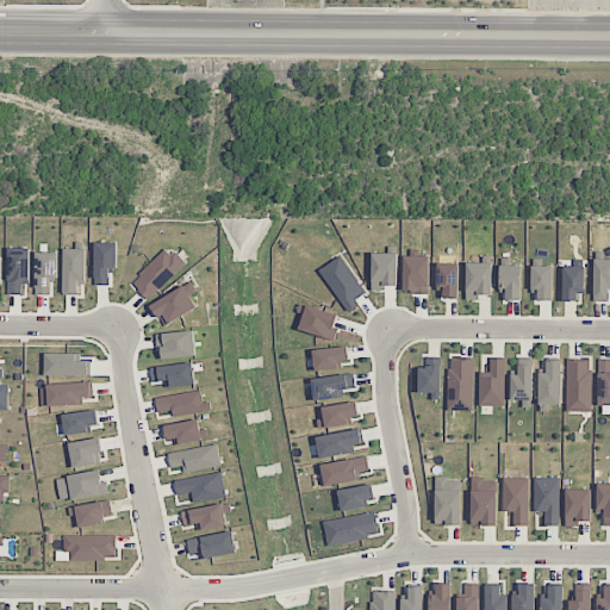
[(117,268),(117,243),(95,243),(94,285),(110,285),(110,268),(117,268)]
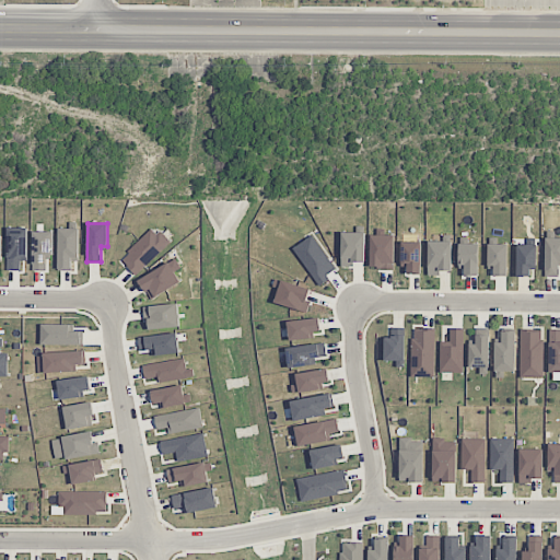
[(154,226),(120,259),(136,276),(171,244),(154,226)]
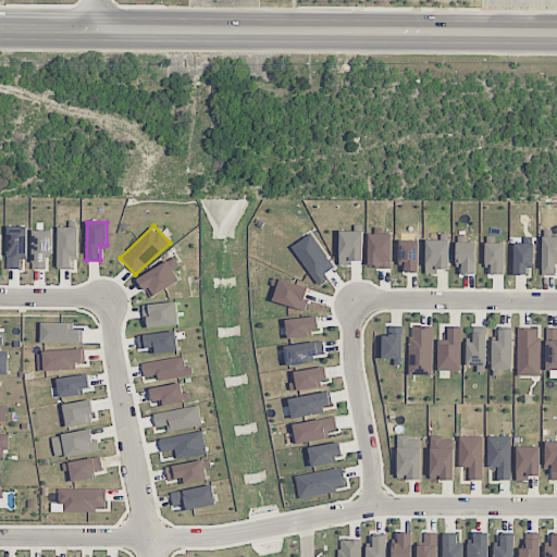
[(7,269),(21,269),(21,259),(26,259),(27,226),(8,226),(7,269)]
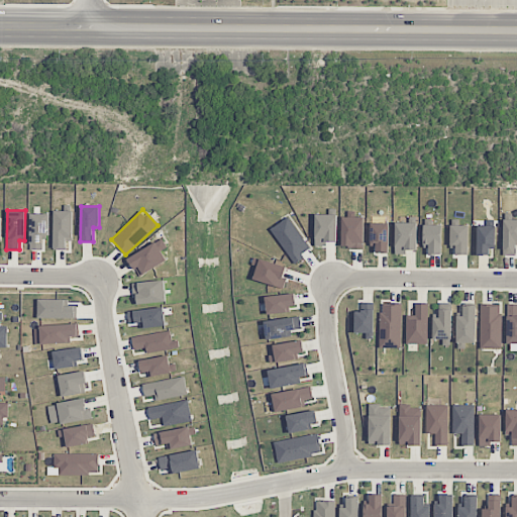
[(54,249),(67,249),(67,240),(72,240),(73,211),(55,210),(54,249)]
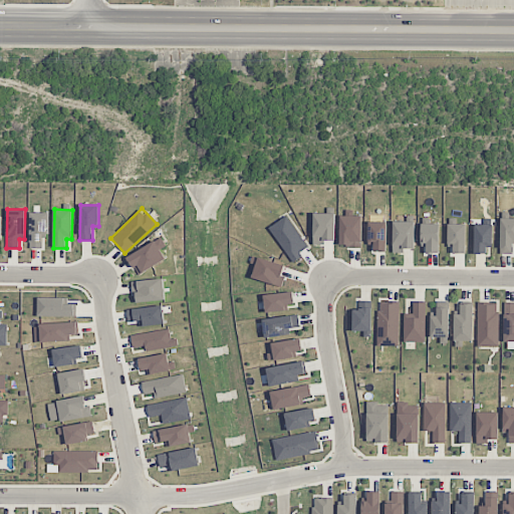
[(30,249),(42,248),(42,232),(48,232),(48,212),(29,213),(30,249)]
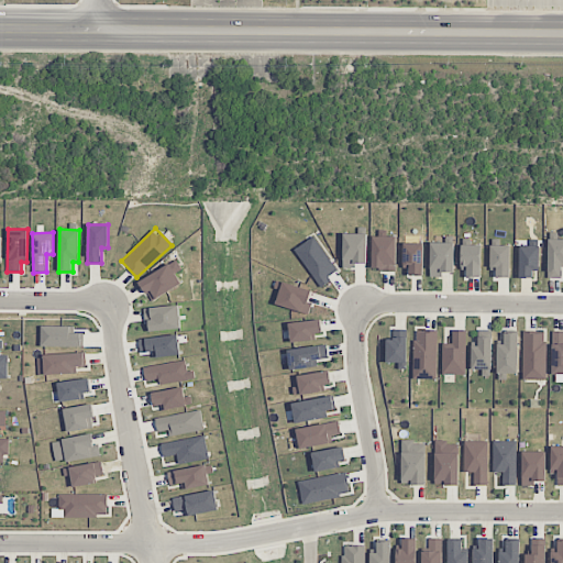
[(367,233),(344,233),(343,268),(355,268),(355,263),(366,264),(367,233)]
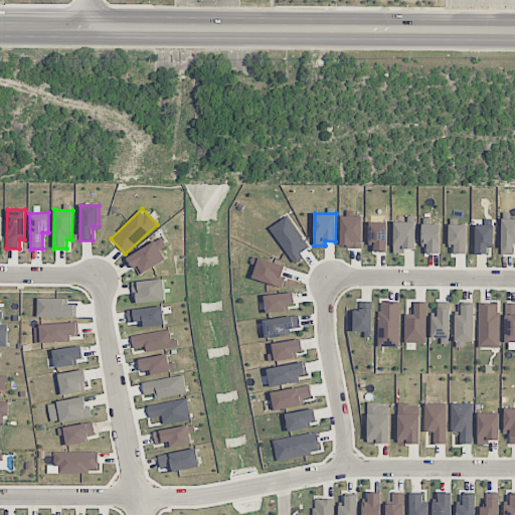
[(270,228),(294,264),(302,258),(299,253),(309,247),(287,216),(270,228)]
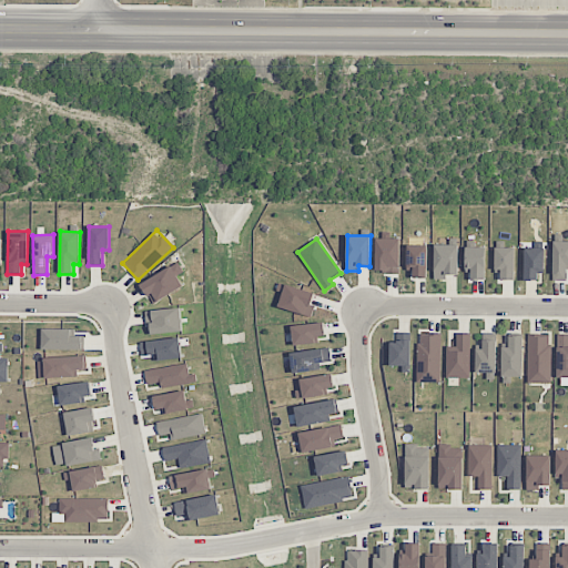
[(399,239),(376,239),(376,272),(398,273),(399,239)]
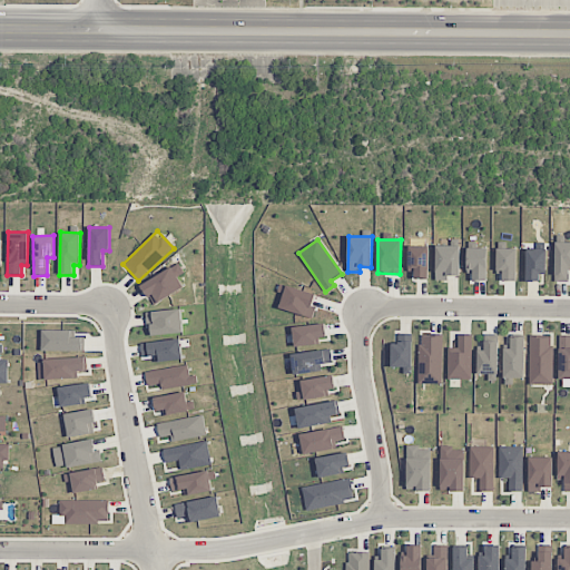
[(569,242),(554,242),(554,282),(569,282),(569,269),(569,268),(569,242)]
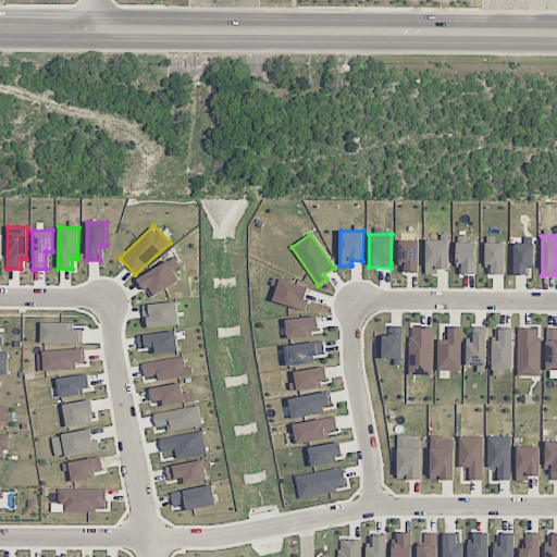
[(425,273),(438,273),(438,269),(449,270),(449,240),(425,239),(425,273)]
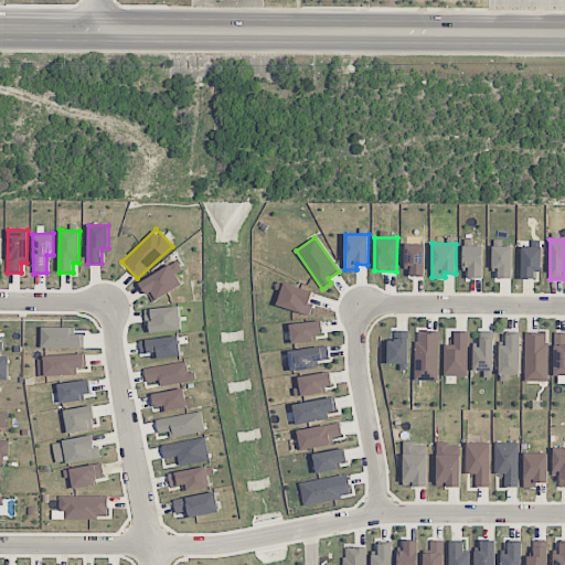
[(425,244),(405,244),(405,269),(411,269),(411,276),(425,276),(425,244)]
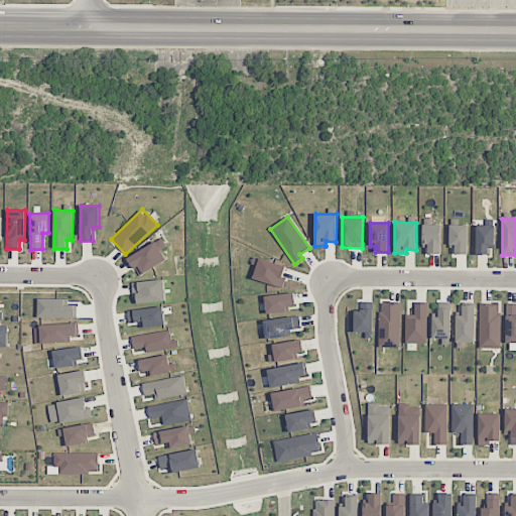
[(424,225),(424,254),(440,254),(440,225),(424,225)]
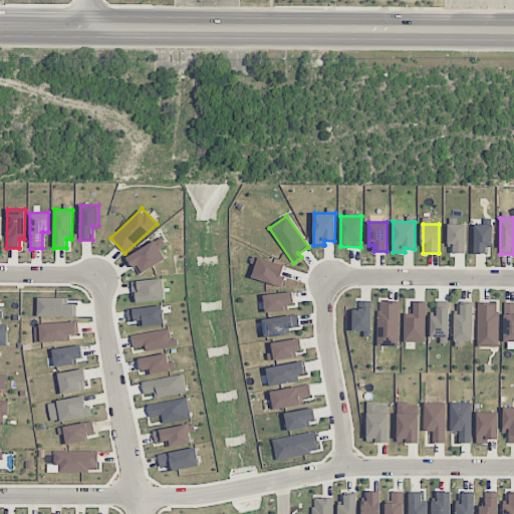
[(465,253),(466,225),(449,224),(449,253),(465,253)]
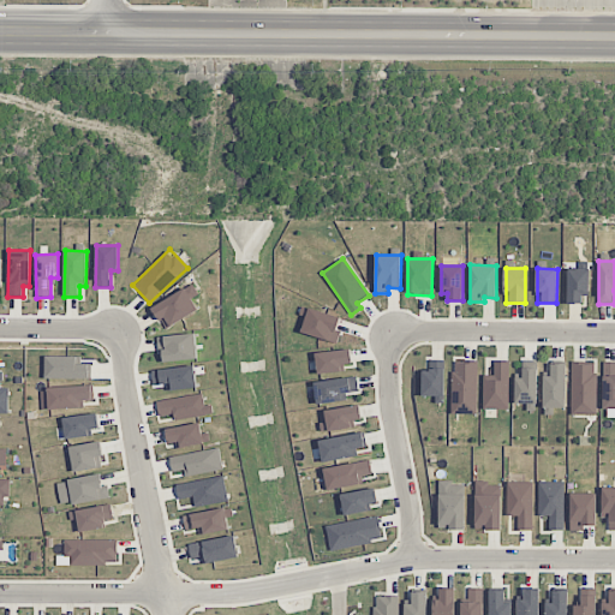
[(567,303),(583,304),(583,291),(589,292),(589,269),(568,268),(567,303)]
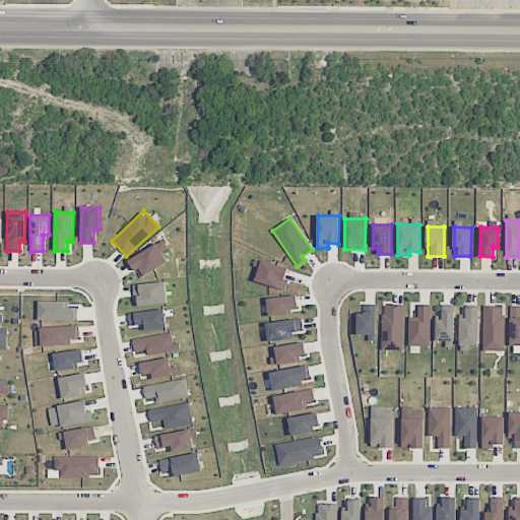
[(168,261),(163,253),(169,249),(163,240),(128,261),(140,279),(168,261)]
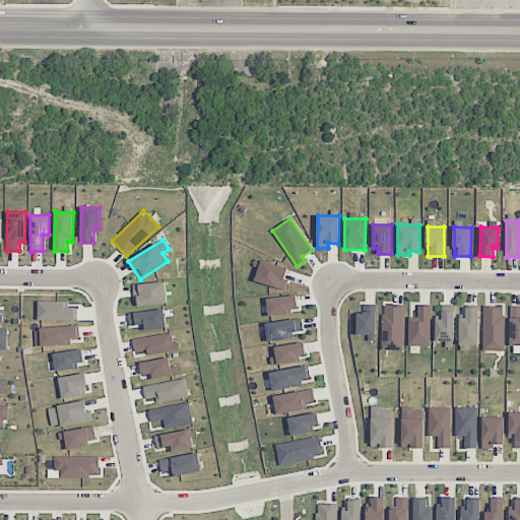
[(282,289),(289,268),(261,260),(255,280),(282,289)]
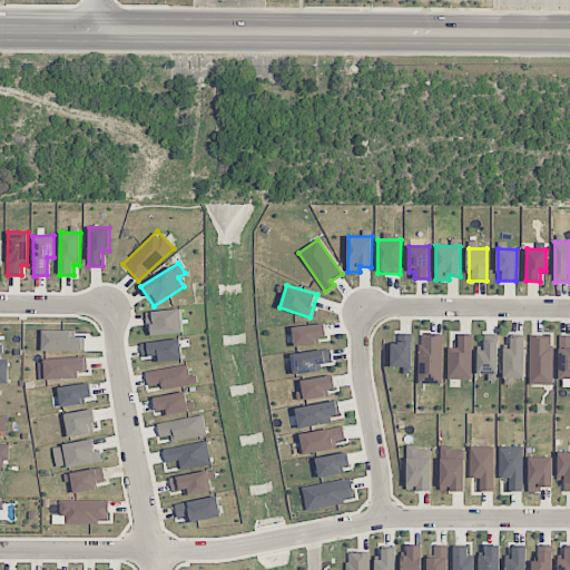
[(147,311),(148,335),(183,334),(182,310),(147,311)]
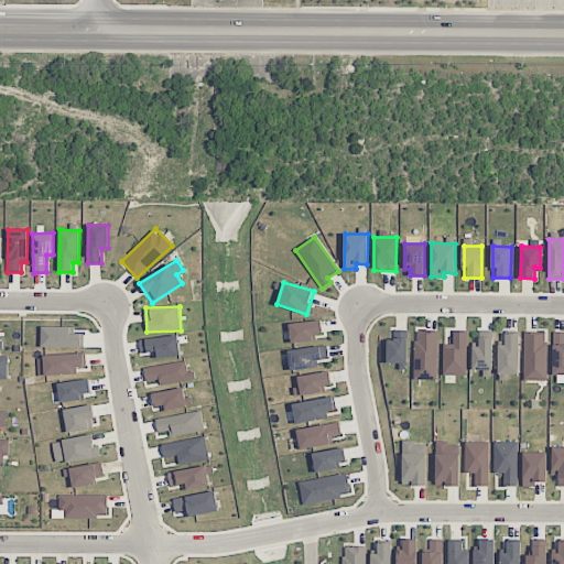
[(324,337),(321,320),(289,324),(292,343),(324,337)]
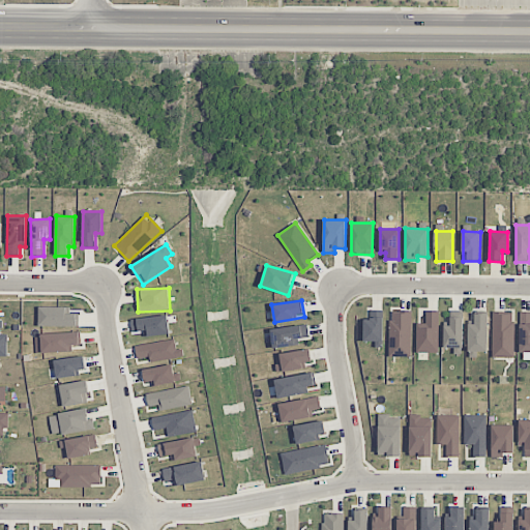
[(39,326),(77,326),(77,308),(39,307),(39,326)]
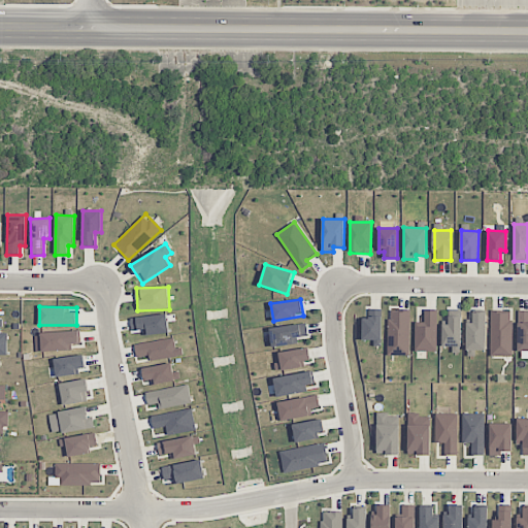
[(437,309),(424,309),(425,322),(415,322),(416,351),(437,351),(437,309)]
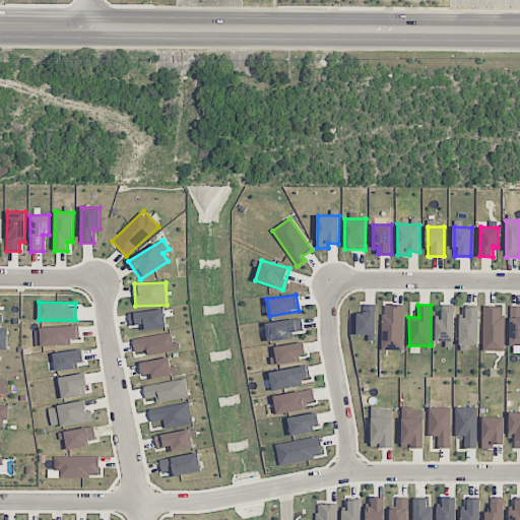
[(404,349),(403,306),(382,307),(383,350),(404,349)]
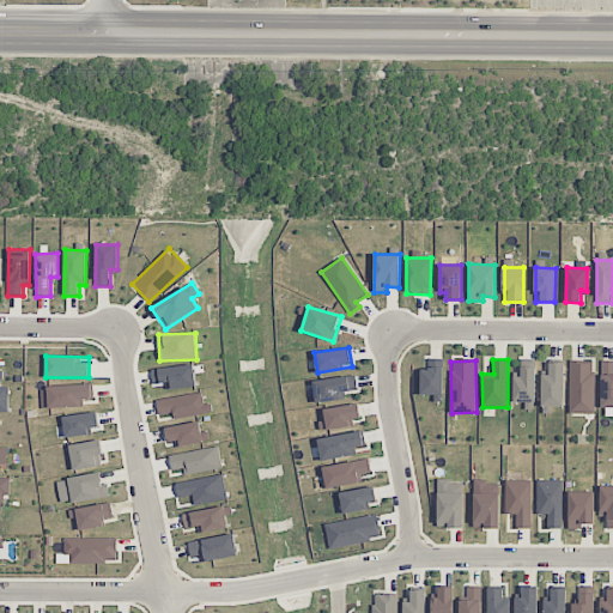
[(595,360),(570,360),(569,413),(594,414),(595,360)]
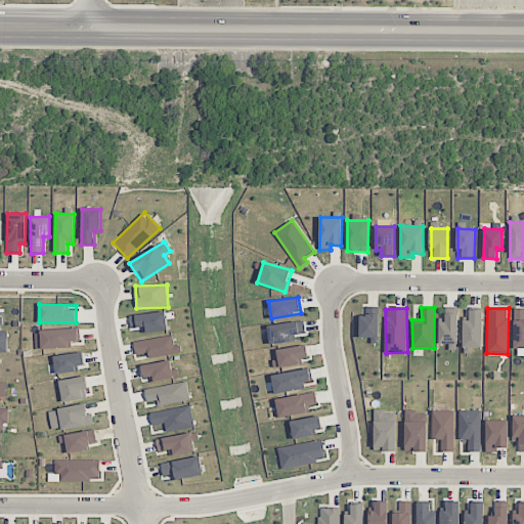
[(523,308),(515,308),(513,348),(523,348),(523,308)]
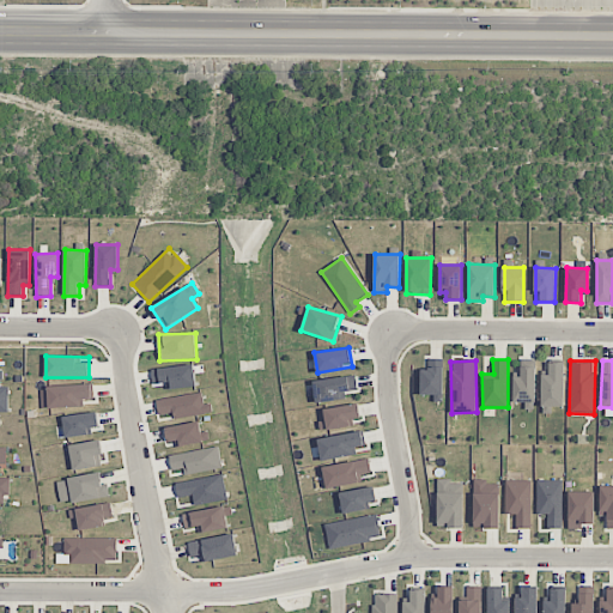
[(563,406),(564,363),(548,362),(548,375),(542,375),(541,406),(563,406)]
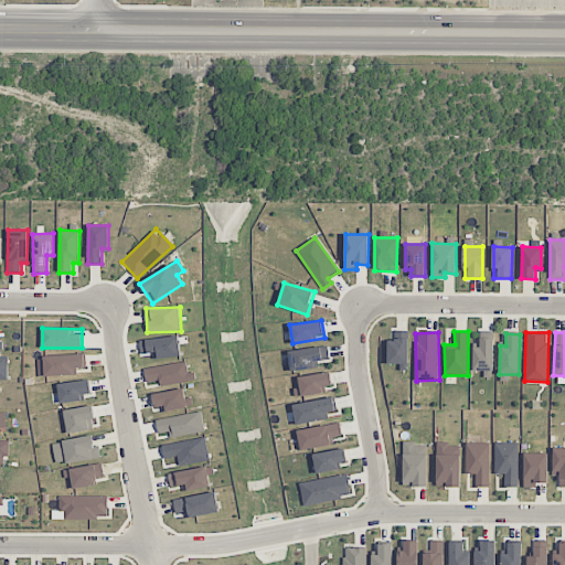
[(473,348),(473,371),(493,371),(493,338),(480,338),(480,348),(473,348)]
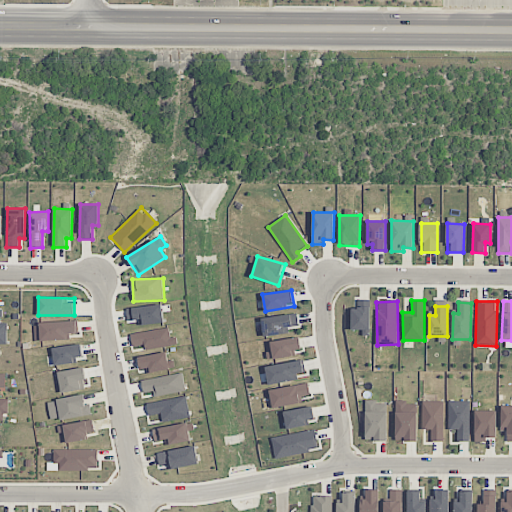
[(370,307),(352,307),(352,330),(363,330),(363,336),(370,336),(370,307)]
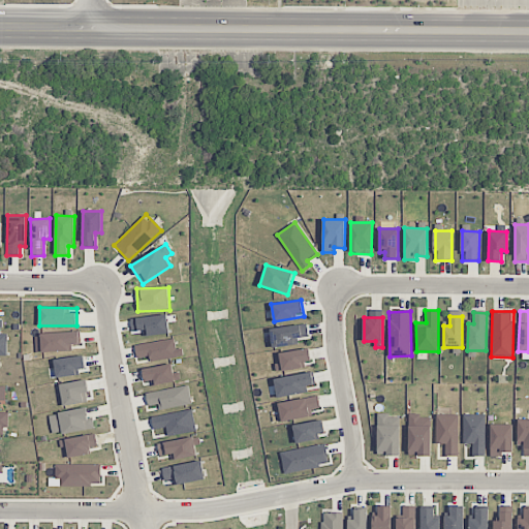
[(308,338),(307,324),(271,328),(273,347),(299,345),(298,338),(308,338)]
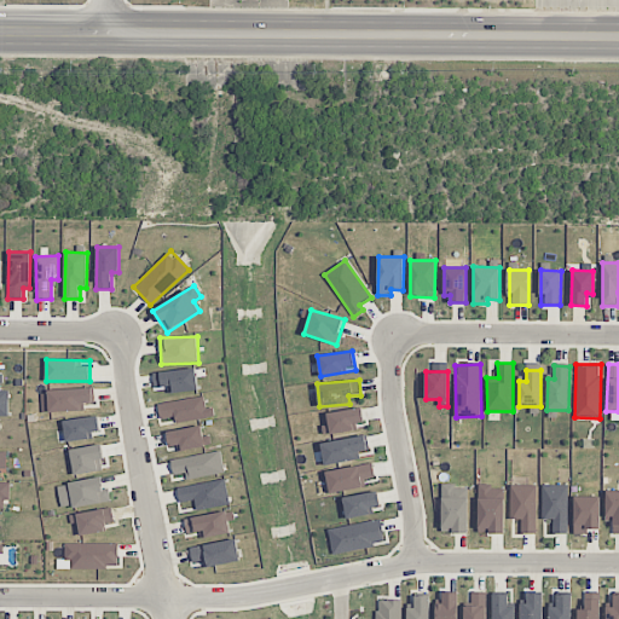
[(48,389),(48,412),(85,411),(85,403),(94,403),(93,388),(48,389)]
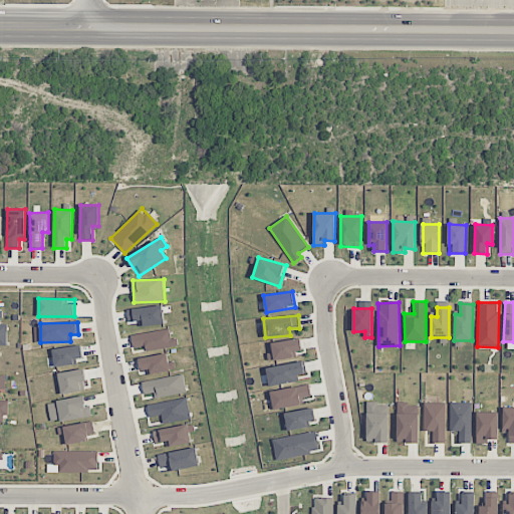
[(132,335),(134,347),(145,345),(147,351),(178,346),(177,337),(172,338),(170,328),(132,335)]
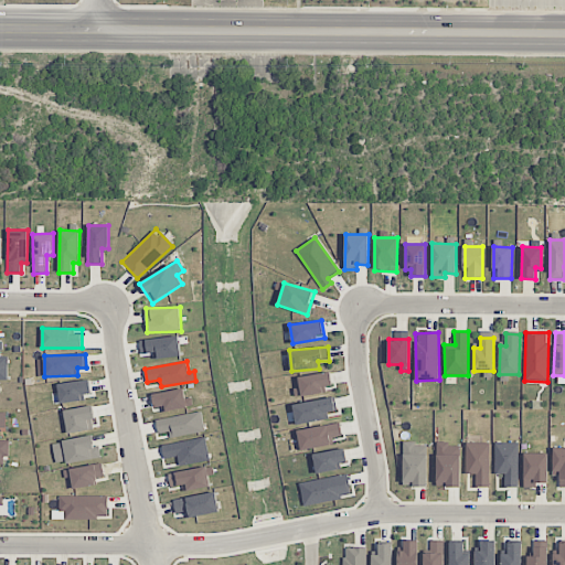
[(297,395),(330,394),(329,374),(296,375),(297,395)]
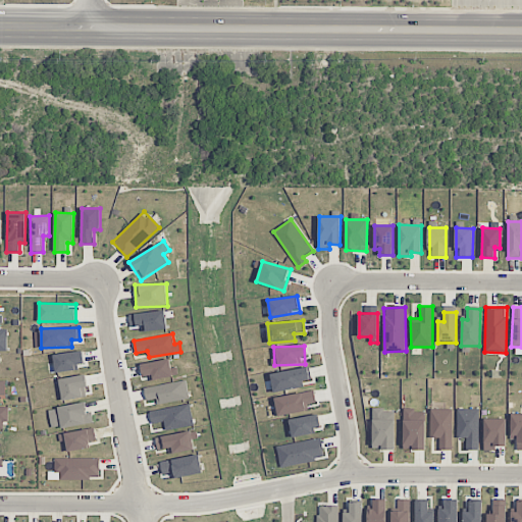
[(83,350),(53,355),(56,373),(79,369),(77,362),(85,361),(83,350)]
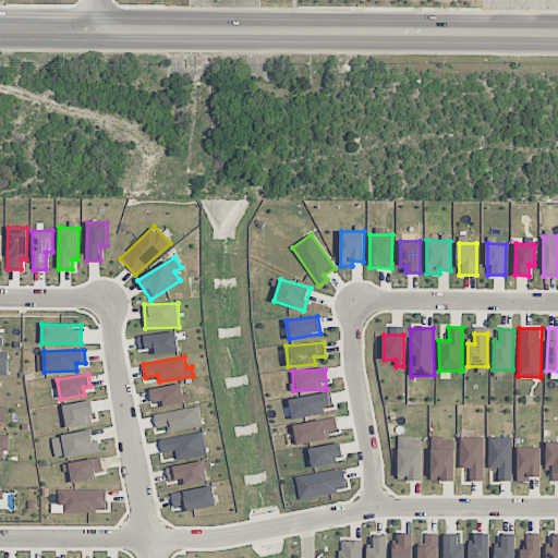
[(150,389),(154,408),(191,400),(190,391),(183,393),(181,384),(150,389)]
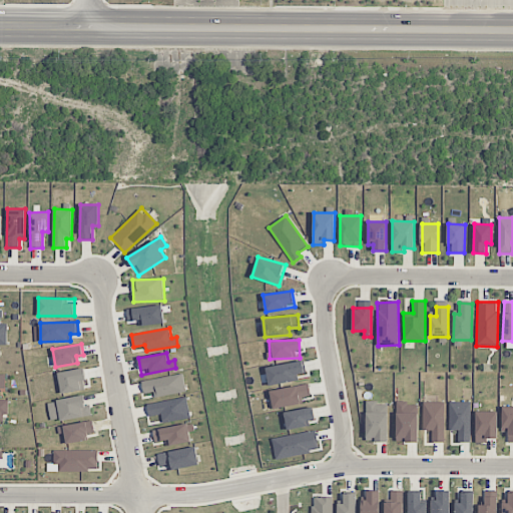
[(299,381),(298,374),(305,373),(304,362),(267,366),(269,385),(299,381)]
